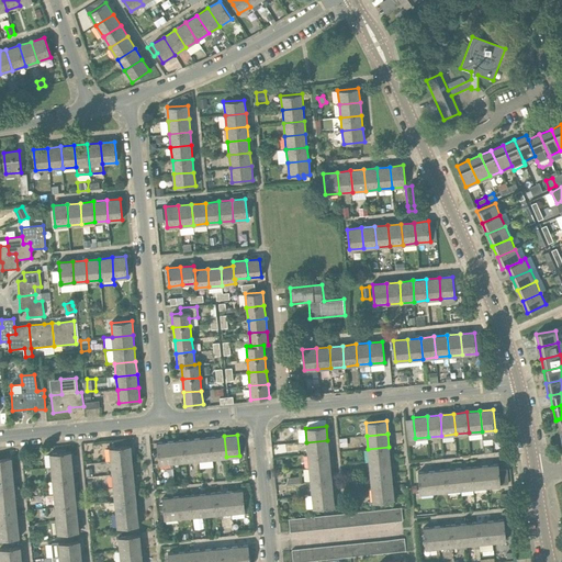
[(226,457),(224,436),(211,438),(213,459),(226,457)]
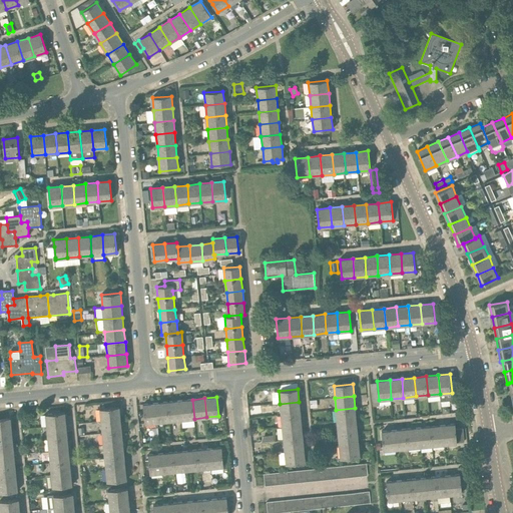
[(310,400),(310,409),(318,408),(317,399),(310,400)]
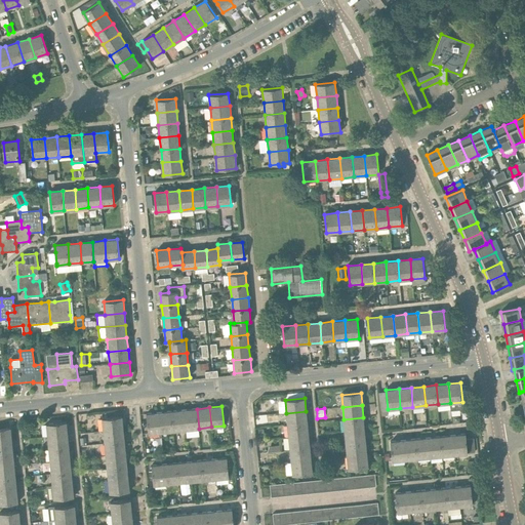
[(199,429),(197,409),(184,410),(186,430),(199,429)]
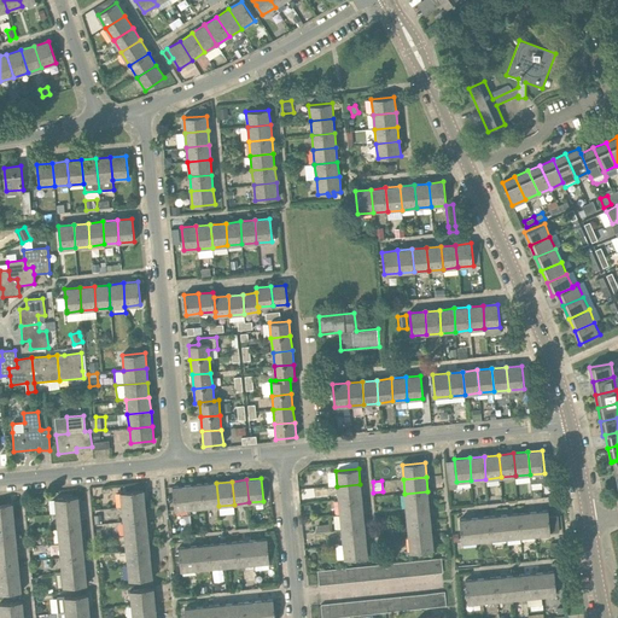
[(219,506),(216,483),(202,484),(204,507),(219,506)]
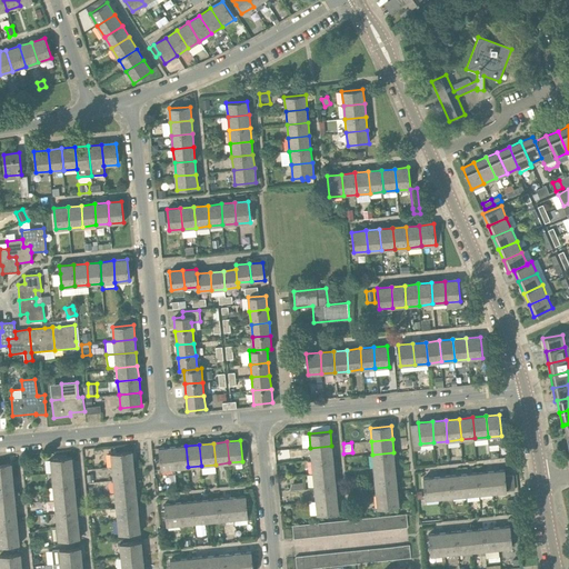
[(188,467),(186,446),(172,447),(175,468),(188,467)]
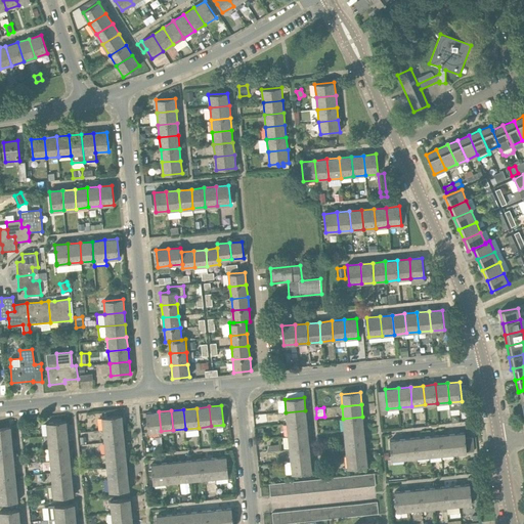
[(305,410),(286,412),(287,425),(307,423),(305,410)]
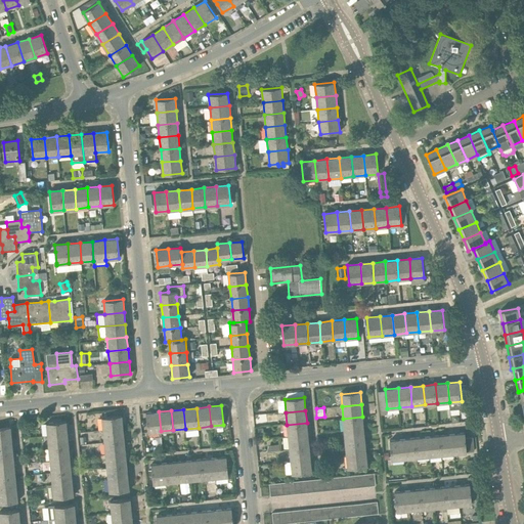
[(161,431),(159,411),(146,413),(148,433),(161,431)]
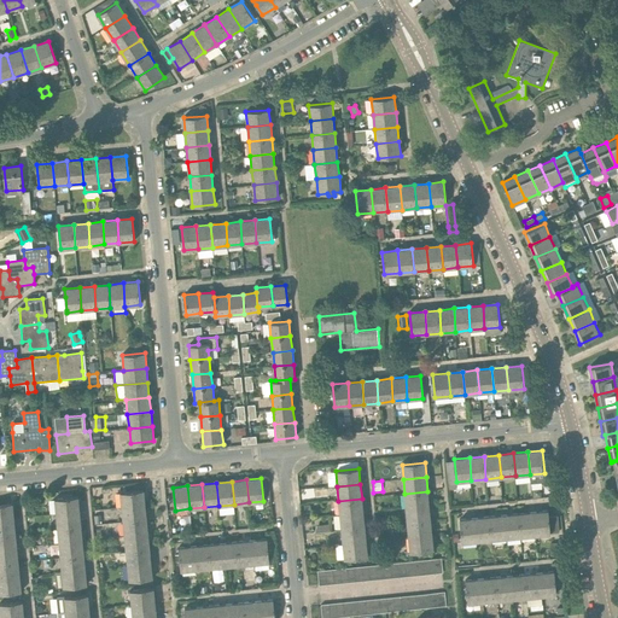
[(122,507),(145,506),(144,490),(121,493),(122,507)]
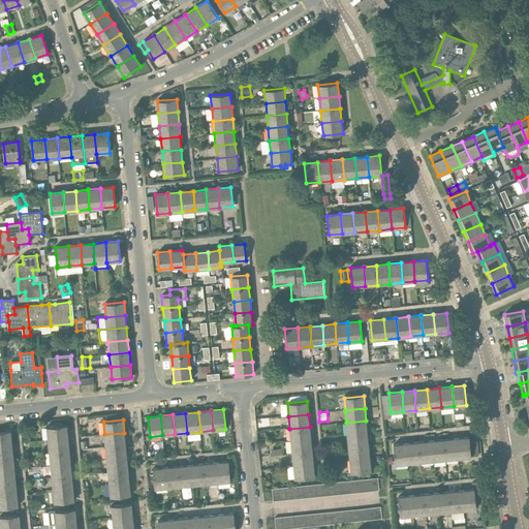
[(366,421),(346,423),(347,435),(367,433),(366,421)]
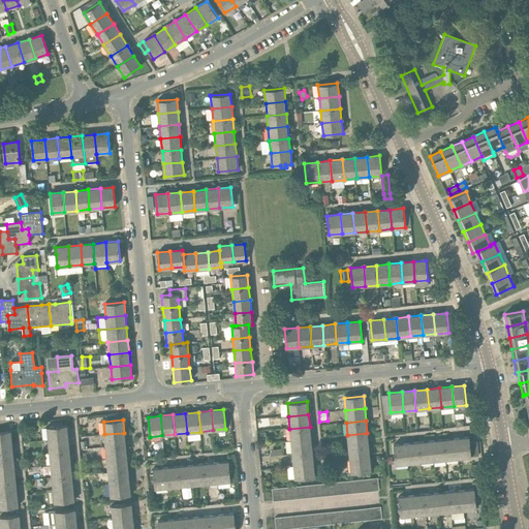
[(48,440),(68,438),(66,425),(47,427),(48,440)]
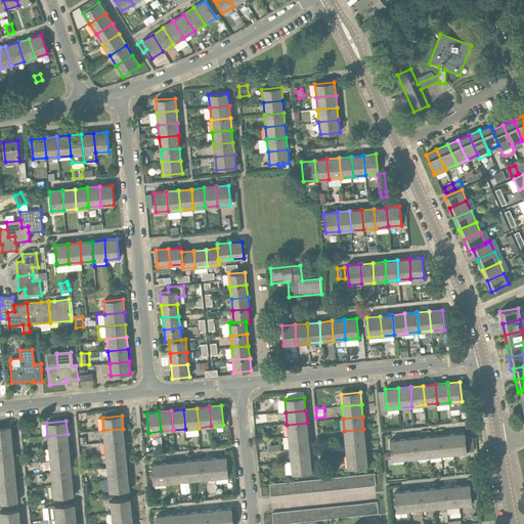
[(307,423),(287,425),(289,437),(308,435),(307,423)]
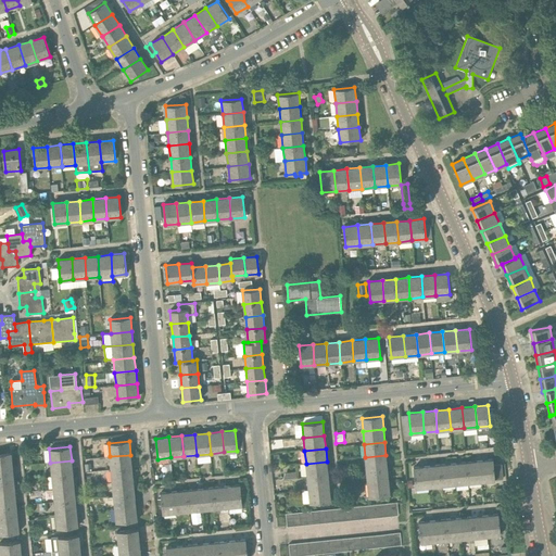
[(0,453),(0,467),(12,466),(11,453),(0,453)]
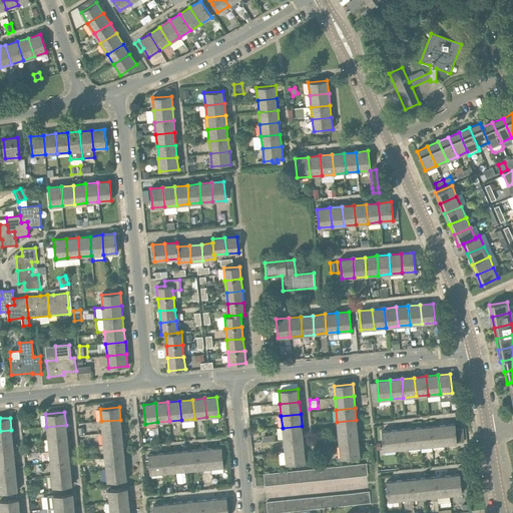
[(102,434),(121,432),(120,420),(101,421),(102,434)]
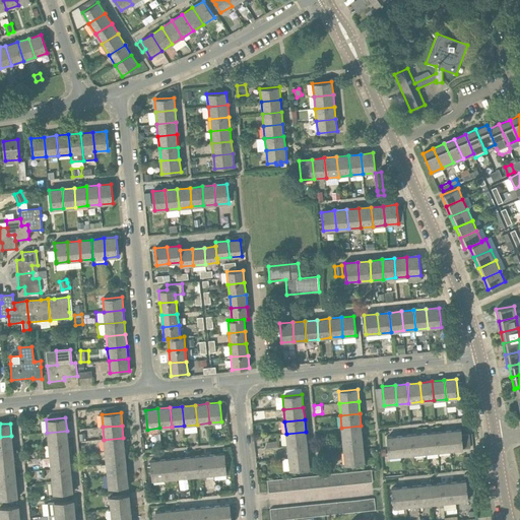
[(361,426),(341,428),(343,440),(363,438),(361,426)]
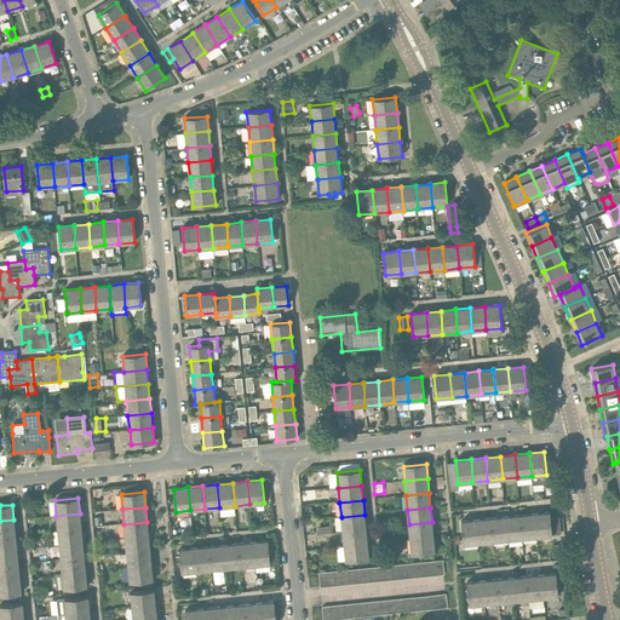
[(550,512),(535,514),(538,538),(552,535),(552,534),(561,534),(560,517),(551,518),(550,512)]
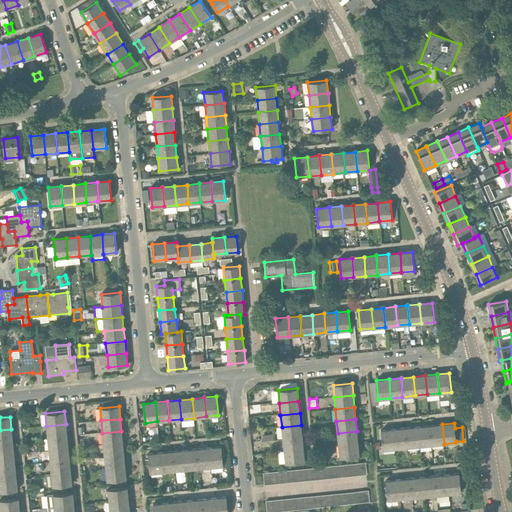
[(47,438),(67,436),(66,424),(46,426),(47,438)]
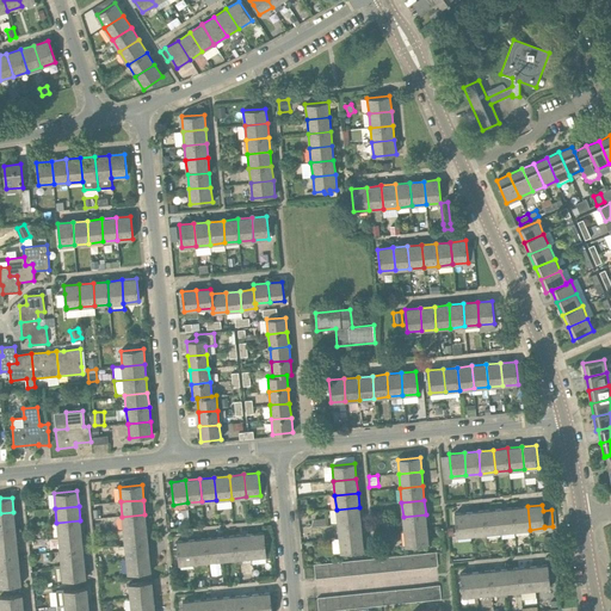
[(530,530),(528,506),(513,507),(516,531),(530,530)]
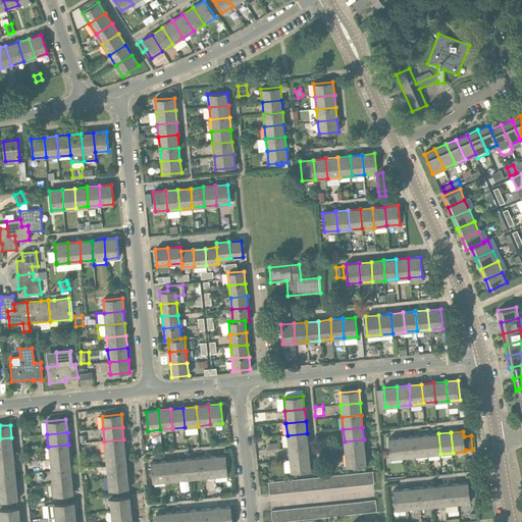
[(307,433),(288,435),(289,448),(308,446),(307,433)]
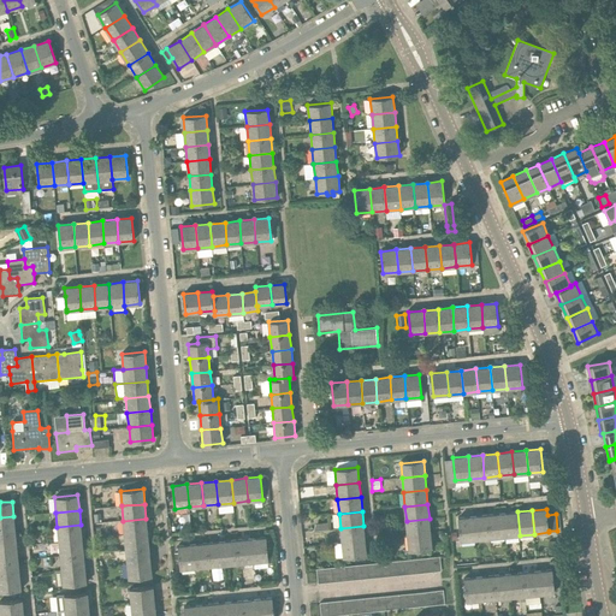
[(520,535),(517,511),(503,514),(505,537),(520,535)]
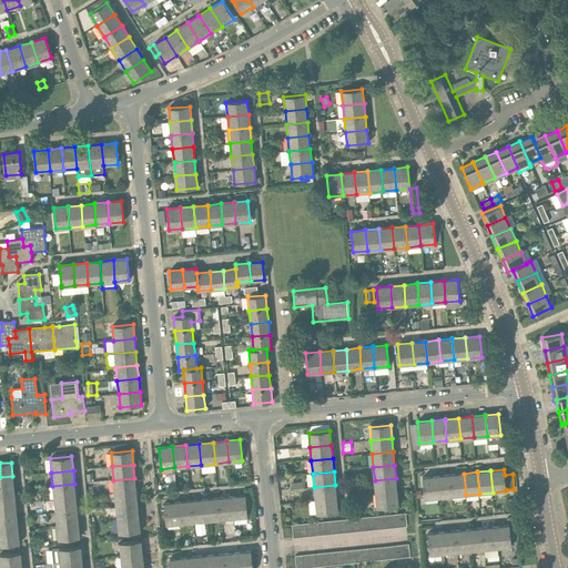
[(466,495),(464,474),(450,475),(453,496),(466,495)]
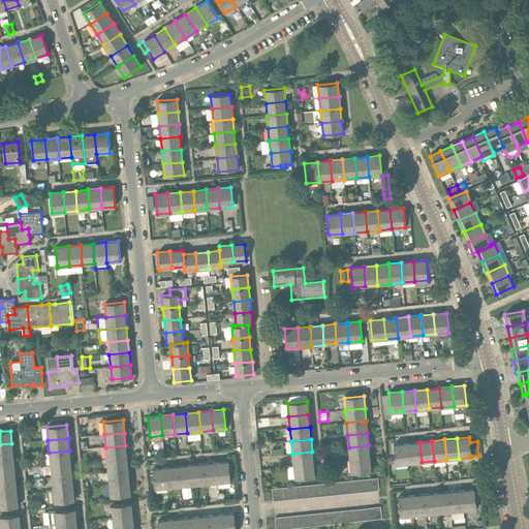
[(422,462),(419,442),(407,443),(409,463),(422,462)]
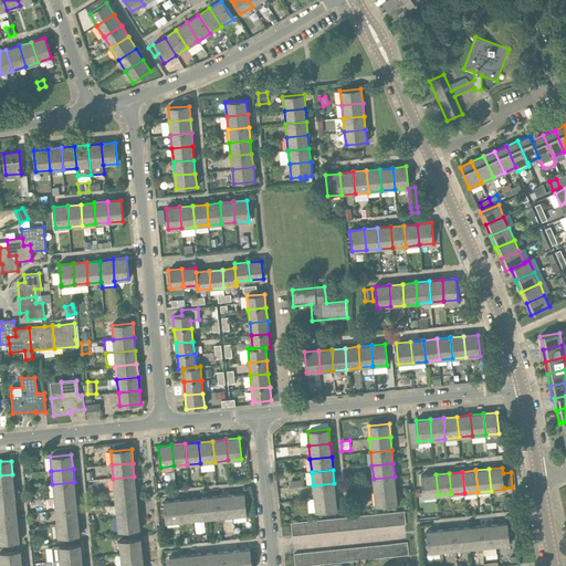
[(12,474),(0,475),(0,489),(13,488),(12,474)]
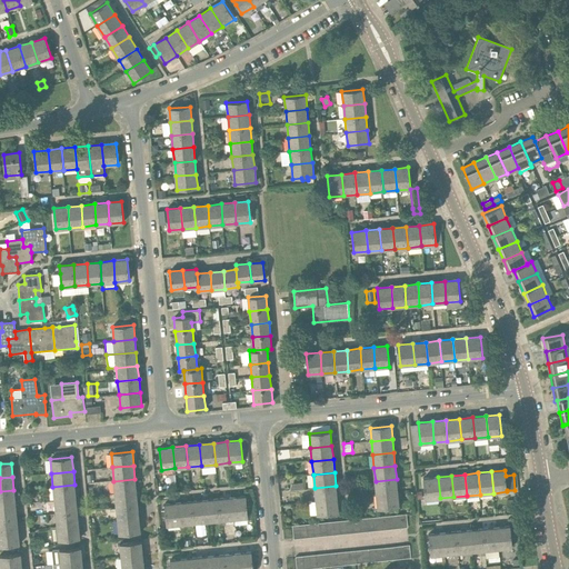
[(440,498),(438,477),(423,478),(426,500),(440,498)]
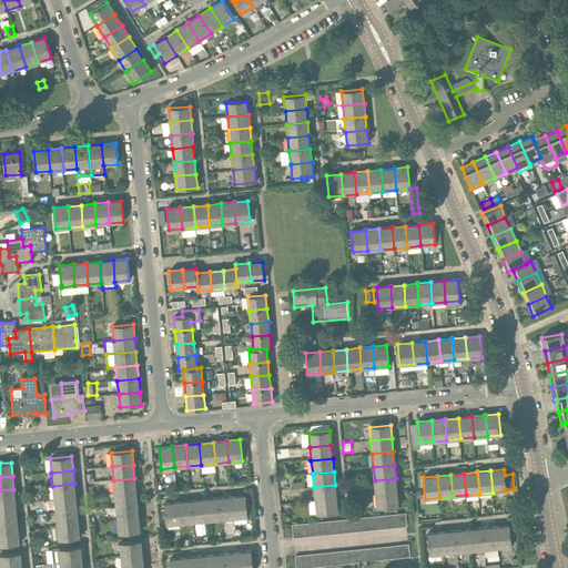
[(115,494),(135,492),(134,478),(113,480),(115,494)]
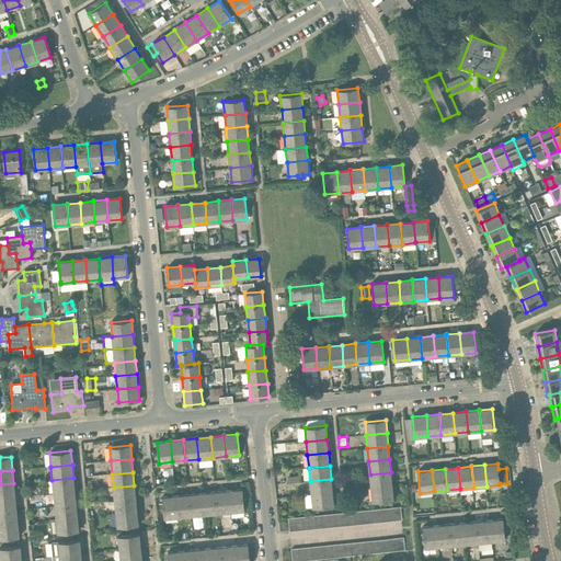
[(391,472),(370,474),(371,488),(392,485),(391,472)]
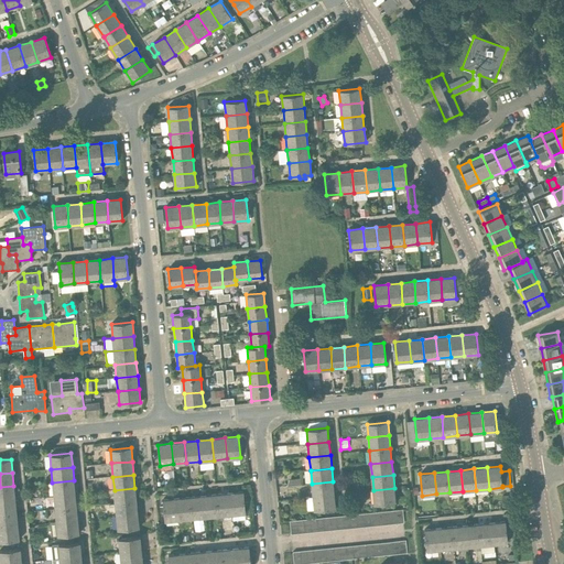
[(54,496),(75,494),(74,480),(52,483),(54,496)]
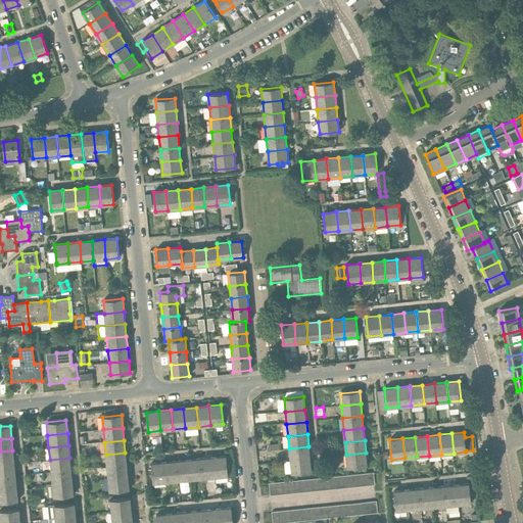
[(308,446),(289,448),(290,461),(310,459),(308,446)]
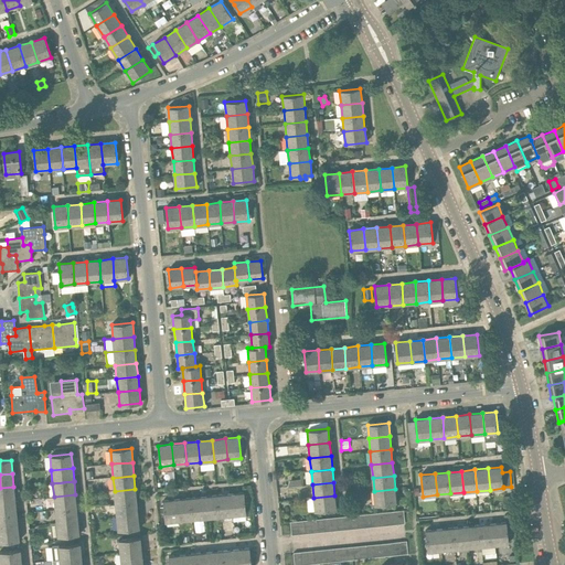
[(13,487),(0,488),(0,501),(16,501),(13,487)]
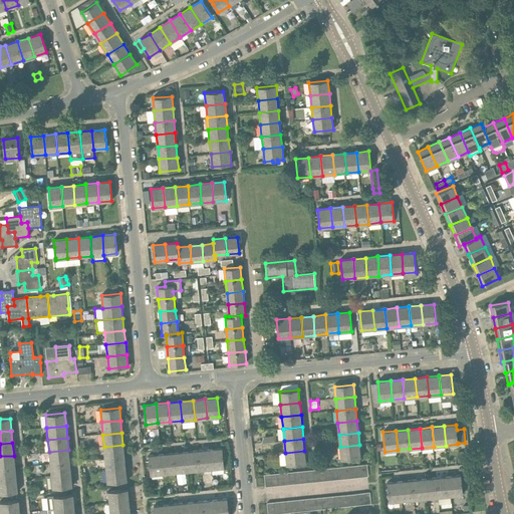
[(105,459),(124,457),(122,445),(104,447),(105,459)]
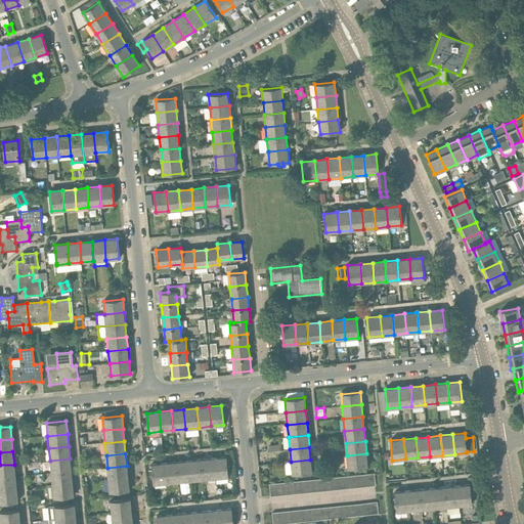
[(366,453),(347,455),(348,469),(367,467),(366,453)]
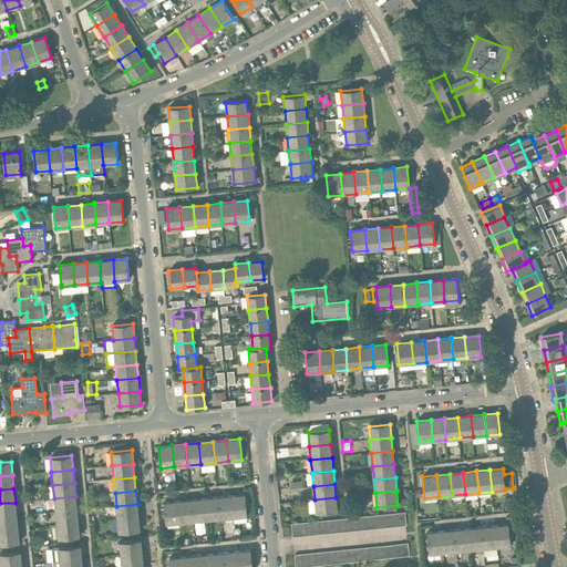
[(232,496),(234,517),(247,516),(245,495),(232,496)]
